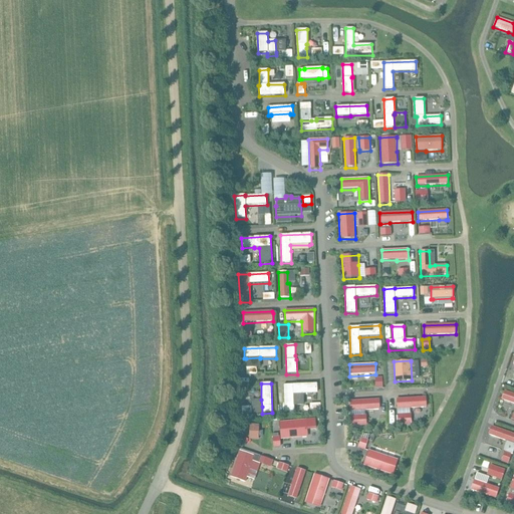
[(317,383),(283,386),(284,412),(294,412),(294,406),(293,395),(304,395),(317,394),(317,383)]
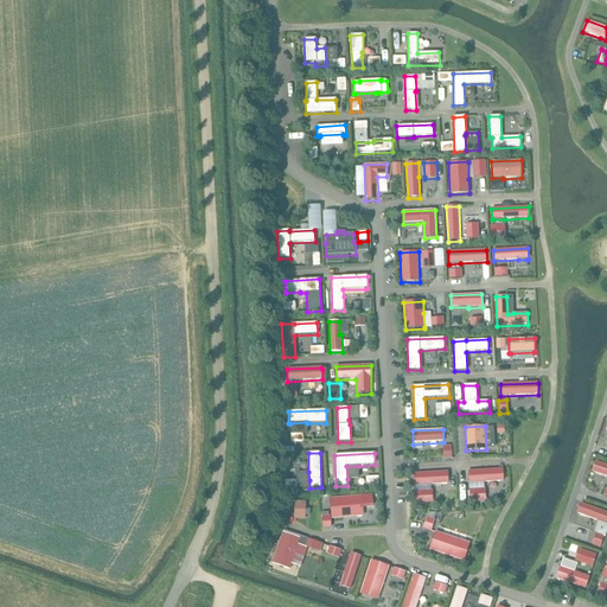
[(606,465),(595,461),(592,472),(606,477),(606,465)]
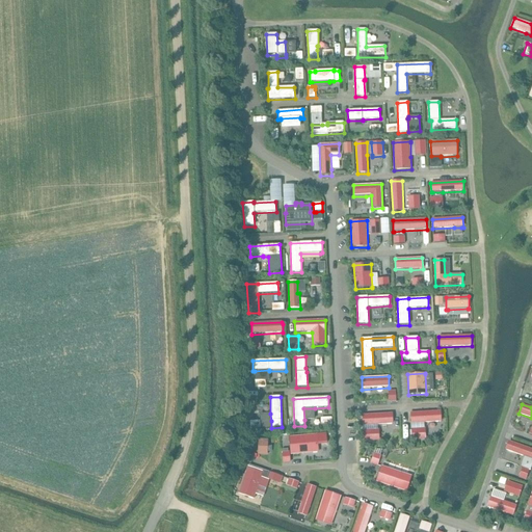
[(440,411),(410,414),(411,424),(440,423),(440,411)]
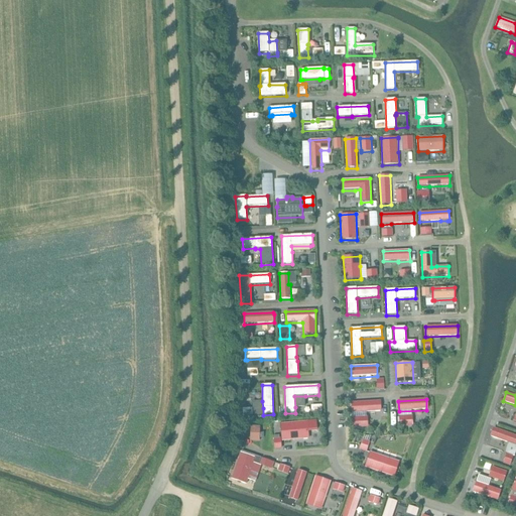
[(381,401),(351,402),(352,413),(353,413),(366,412),(382,411),(381,401)]
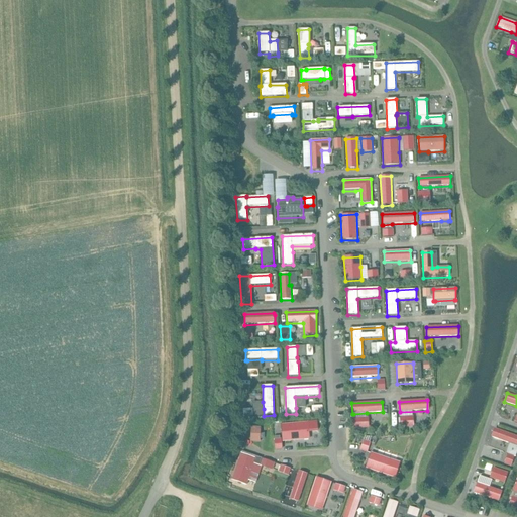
[(360,418),(353,418),(354,429),(362,428),(360,418)]
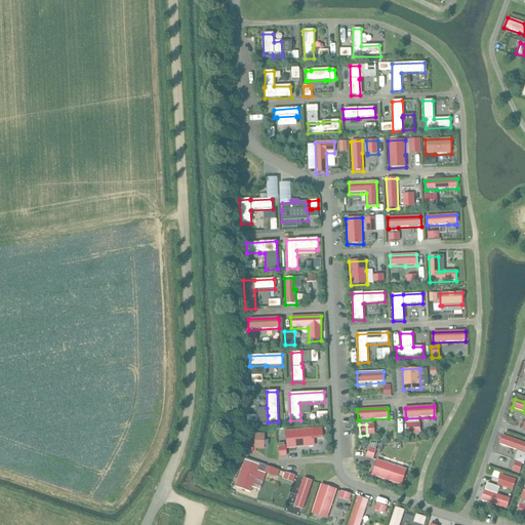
[(313,429),(285,432),(286,446),(286,450),(315,447),(314,440),(313,429)]
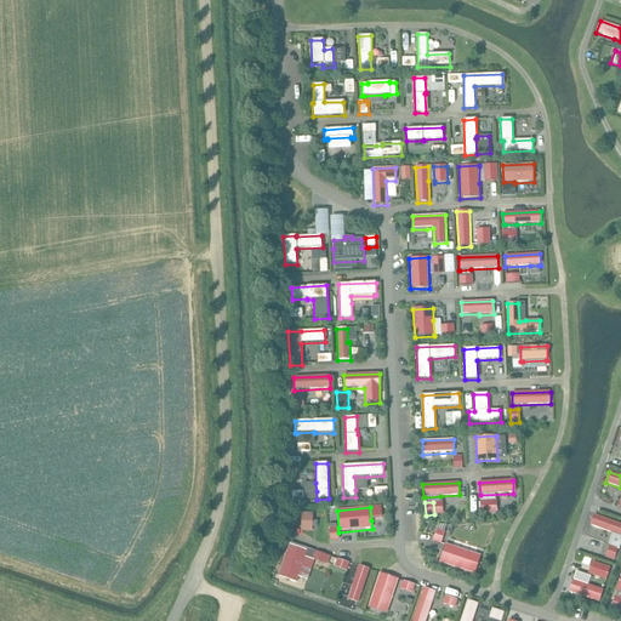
[(302,513),(301,531),(312,533),(313,513),(302,513)]
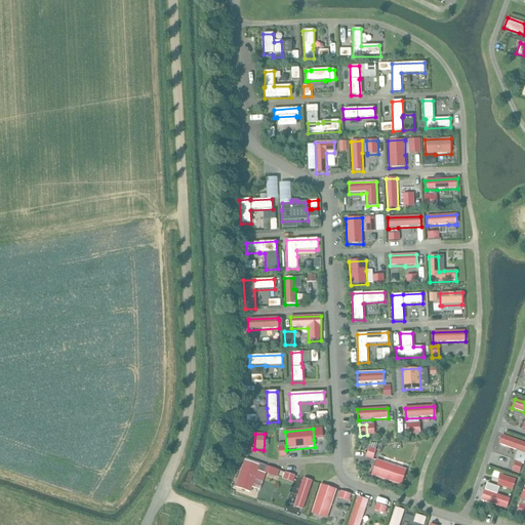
[(524,443),(501,436),(498,444),(517,451),(524,453),(524,443)]
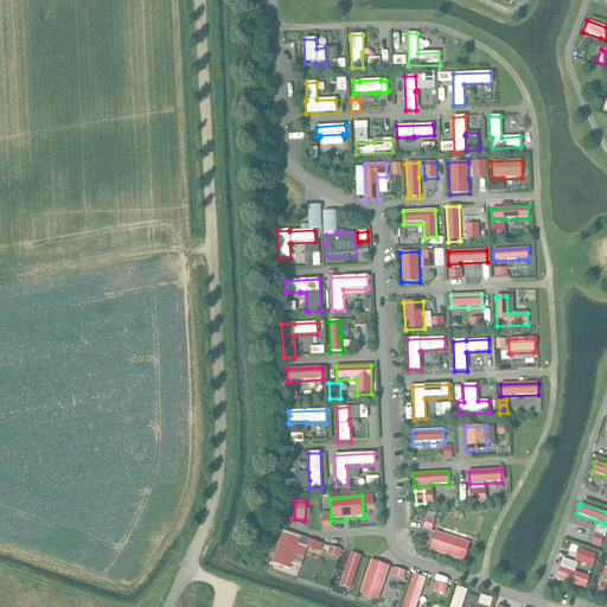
[(331,516),(321,517),(323,529),(332,529),(331,516)]
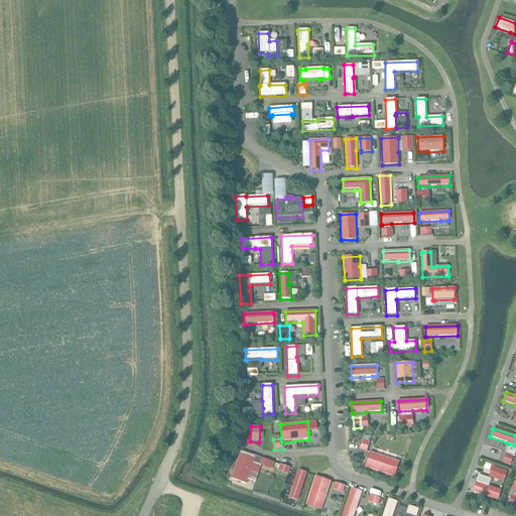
[(363,439),(359,450),(366,453),(370,442),(369,441),(363,439)]
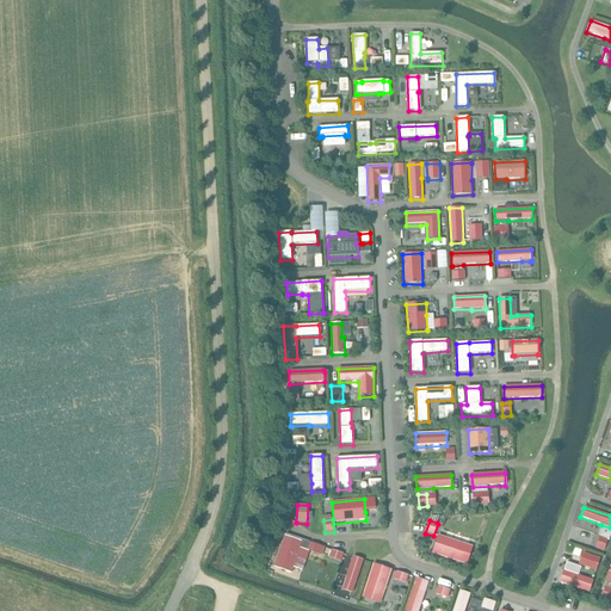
[(438,535),(432,554),(468,566),(474,547),(438,535)]
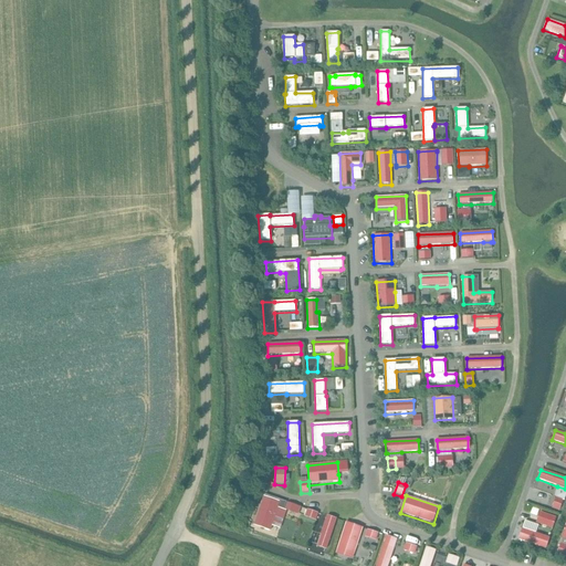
[(263,496),(253,526),(270,532),(272,526),(280,530),(286,512),(278,509),(278,507),(280,502),(263,496)]
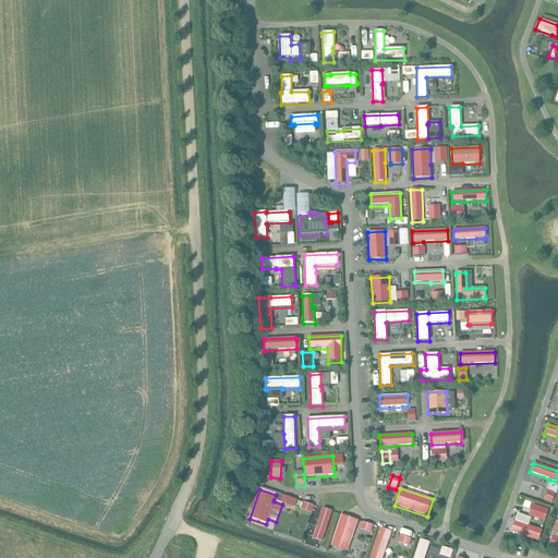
[(547,490),(544,501),(552,505),(556,494),(547,490)]
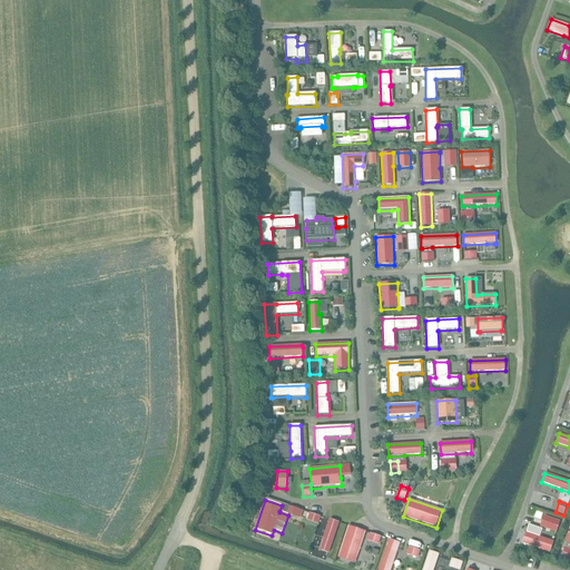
[(282,505),(279,511),(286,513),(288,505),(282,503),(282,505)]
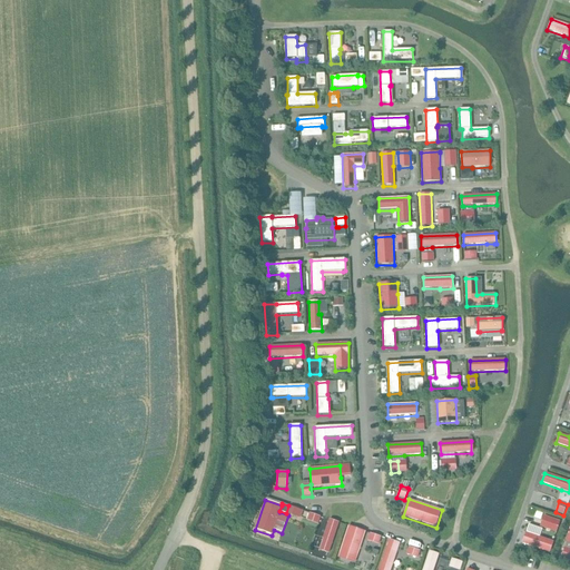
[(288,508),(287,513),(301,519),(303,511),(290,507),(288,508)]
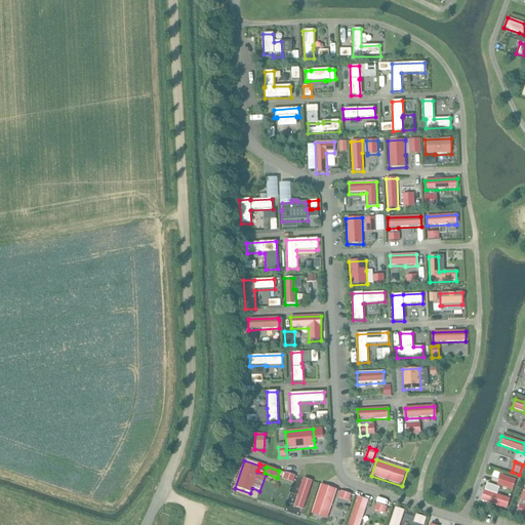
[(285,473),(283,480),(293,483),(295,476),(285,473)]
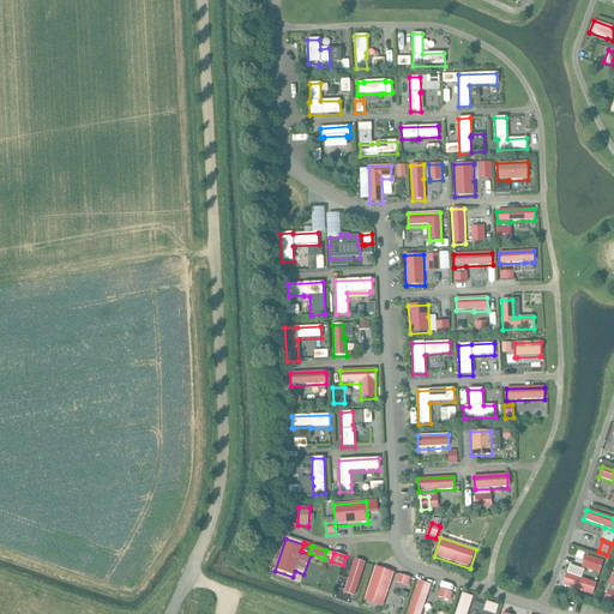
[(585,555),(582,569),(591,571),(600,575),(603,561),(595,559),(585,555)]
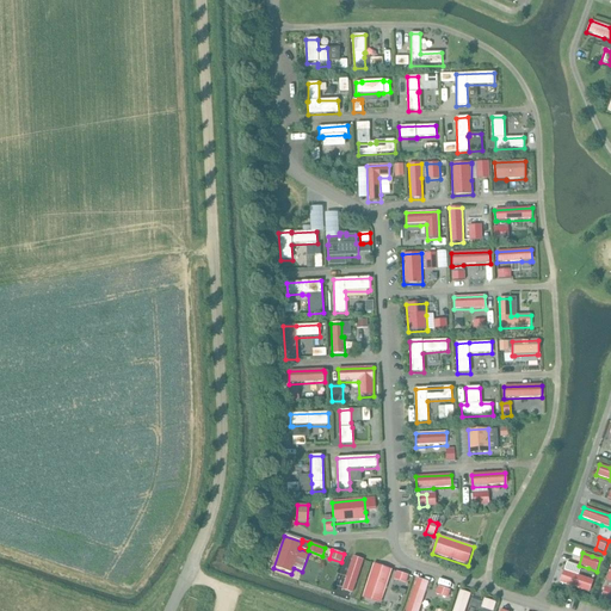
[(343,590),(341,591),(352,594),(364,561),(353,557),(346,578),(343,590)]
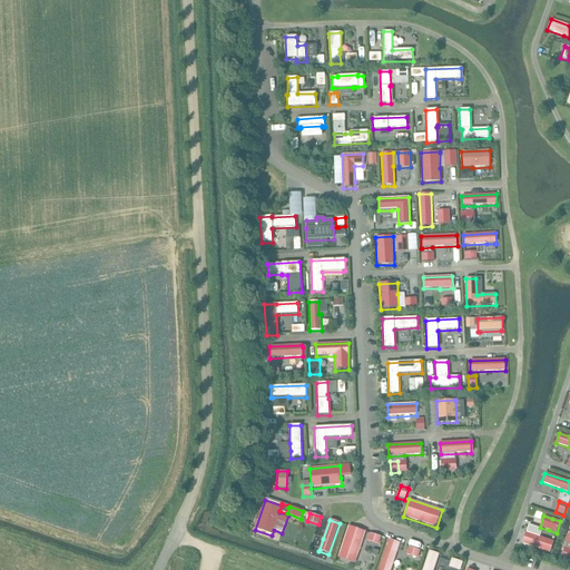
[(349,527),(338,559),(355,564),(365,532),(349,527)]
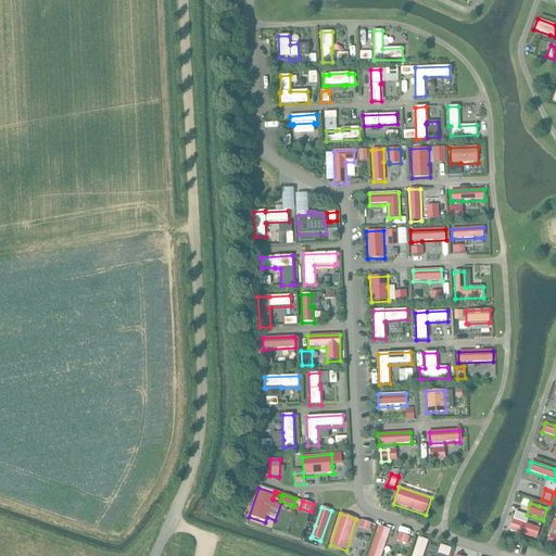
[(513,519),(509,530),(536,540),(540,529),(513,519)]
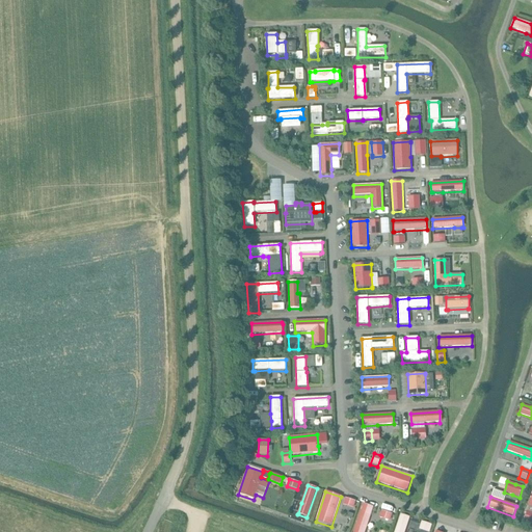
[(345,498),(343,505),(353,509),(356,501),(345,498)]
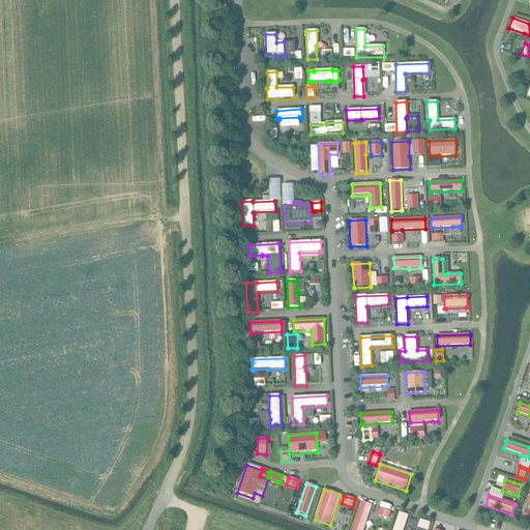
[(361,502),(352,529),(363,529),(372,505),(361,502)]
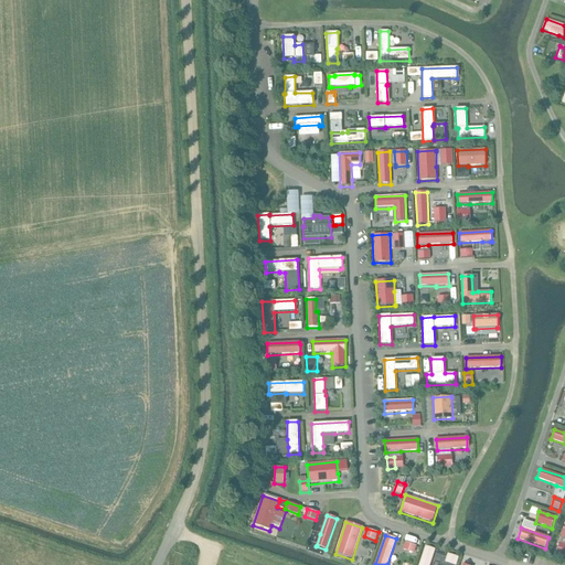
[(405,542),(403,550),(414,554),(416,546),(405,542)]
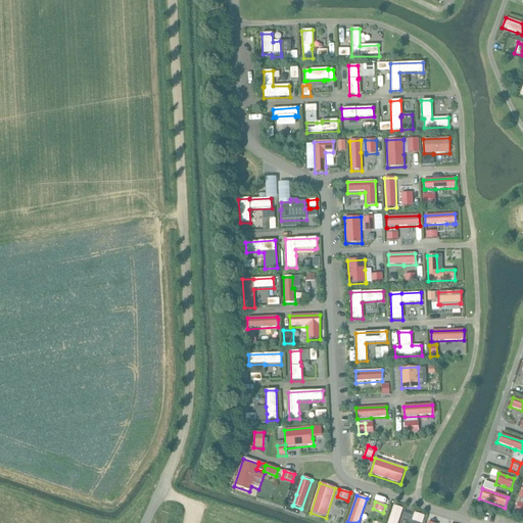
[(393,506),(387,522),(397,522),(403,509),(393,506)]
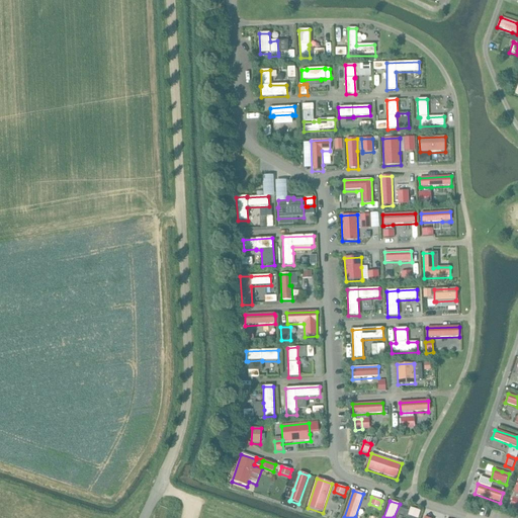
[(410,508),(408,516),(414,517),(418,517),(421,511),(410,508)]
